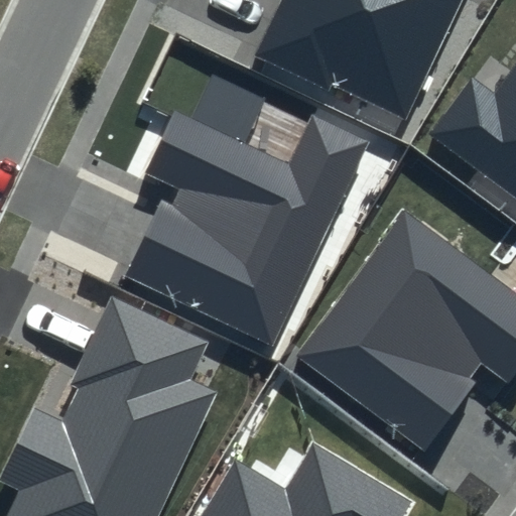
[(281,0),(254,57),(330,93),(333,86),(405,119),(461,0),(281,0)]
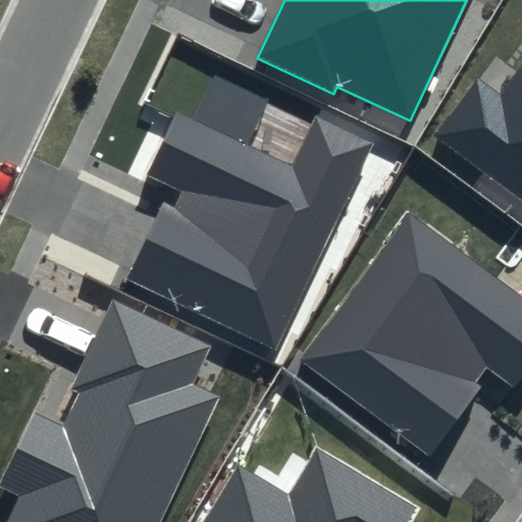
[(521,68),(503,95),(476,75),(430,137),(521,204),(521,68)]
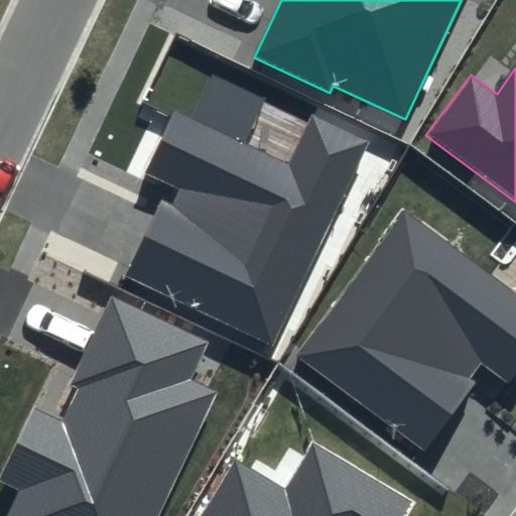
[(288,163),(175,111),(146,173),(179,188),(172,204),(160,199),(124,276),(274,346),(370,141),(311,114),(288,163)]
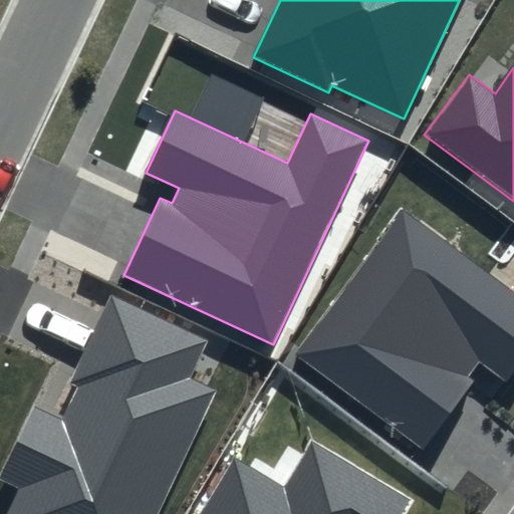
[(513,372),(513,292),(402,211),(296,353),(421,445),(481,363),(507,382),(513,372)]
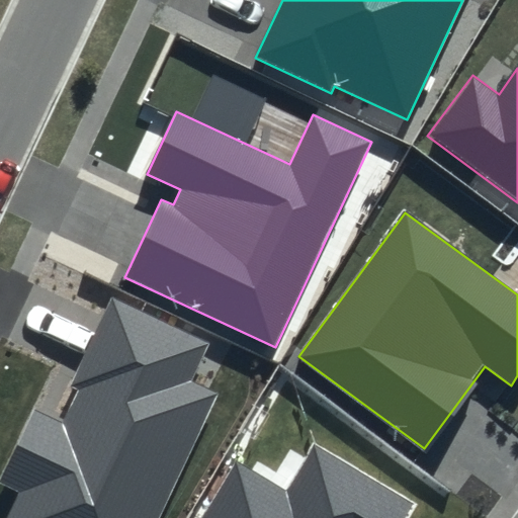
[(208,343),(112,298),(71,387),(78,391),(63,422),(31,408),(0,475),(0,482),(22,493),(9,517),(159,517),(218,395),(190,382),(208,343)]
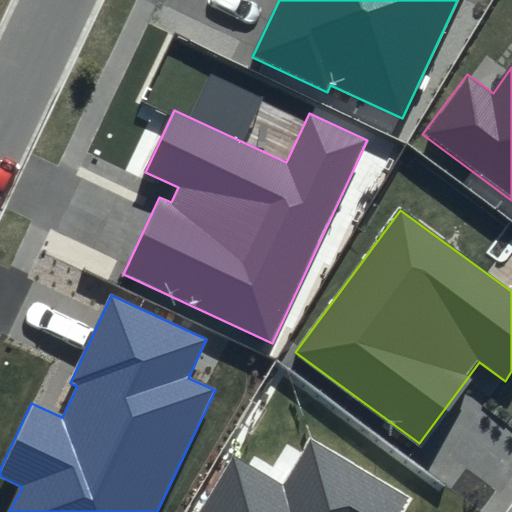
[(404,511),(413,497),(311,437),(284,483),(232,453),(197,511),(404,511)]
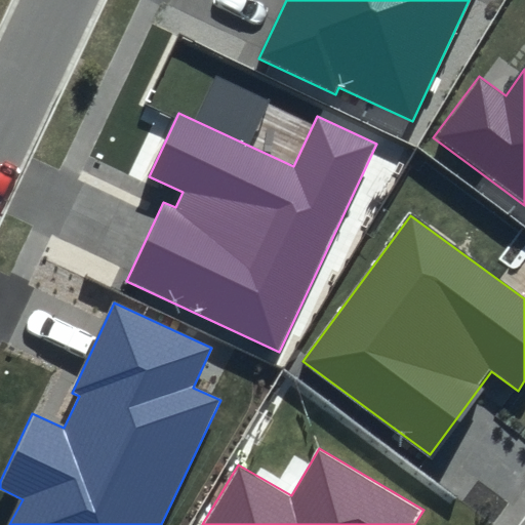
All buildings are outlined.
